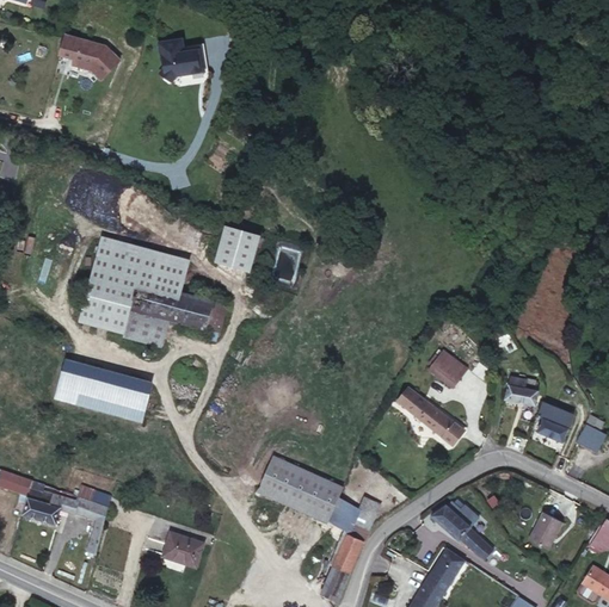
[(47,0),(34,0),(32,6),(44,10),(47,0)]
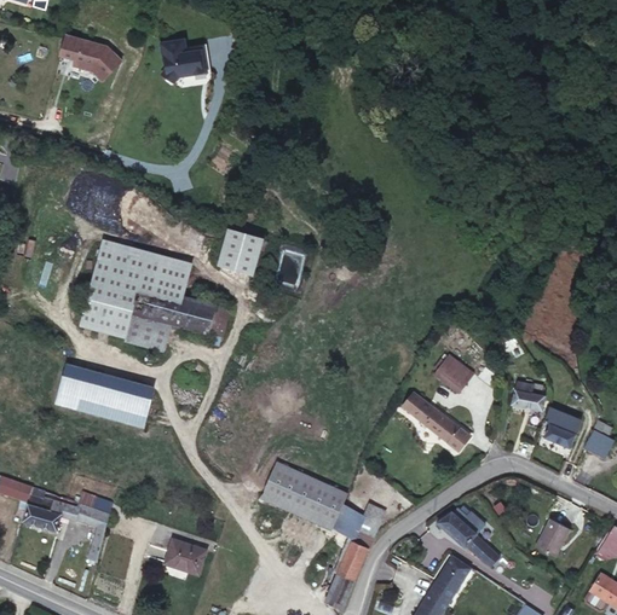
[(108,44),(68,32),(61,52),(75,56),(74,62),(93,68),(103,76),(122,58),(108,44)]
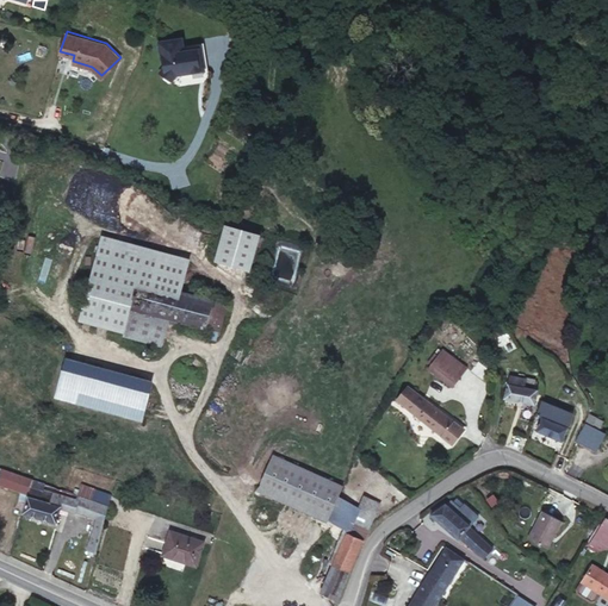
[(181,38),(157,42),(160,58),(162,58),(163,66),(161,69),(161,74),(168,79),(173,79),(175,75),(204,70),(202,51),(200,47),(188,48),(188,50),(184,50),(182,45),(181,38)]
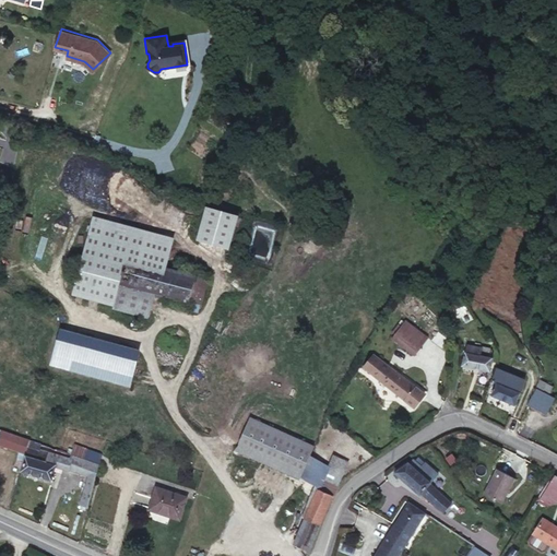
[(190,64),(188,47),(186,38),(167,42),(168,46),(173,46),(173,44),(184,43),(185,47),(187,64),(190,64)]
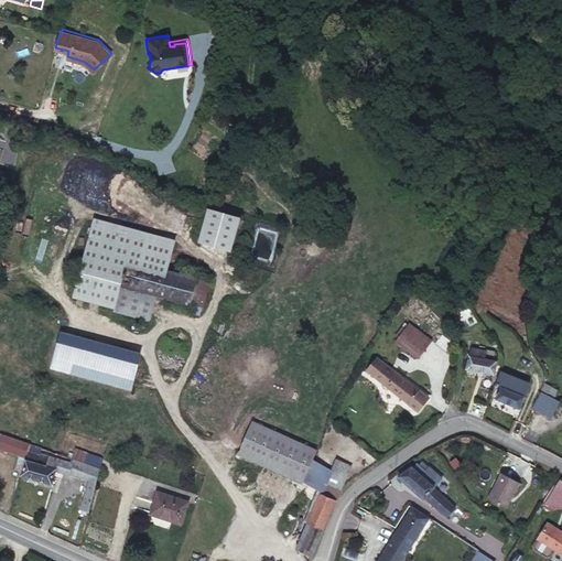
[(239,216),(207,207),(200,239),(230,248),(239,216)]
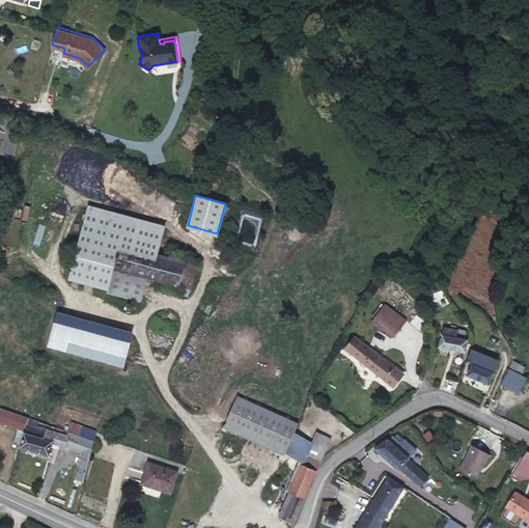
[(85,213),(79,232),(66,279),(104,288),(110,267),(116,243),(154,253),(159,232),(161,225),(86,205),(85,213)]
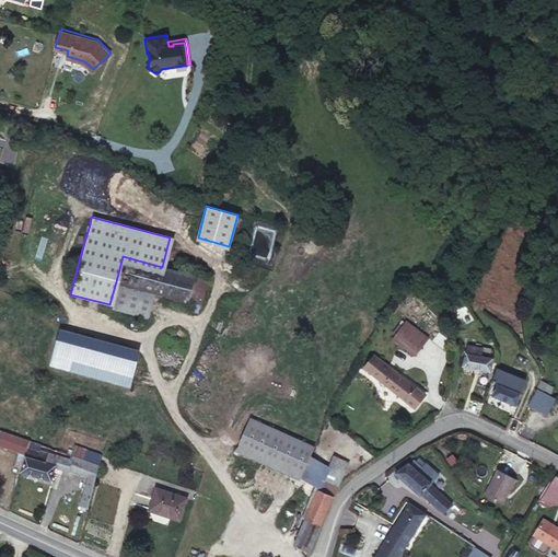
[(149,315),(155,292),(188,301),(195,276),(162,267),(123,256),(116,281),(109,304),(149,315)]
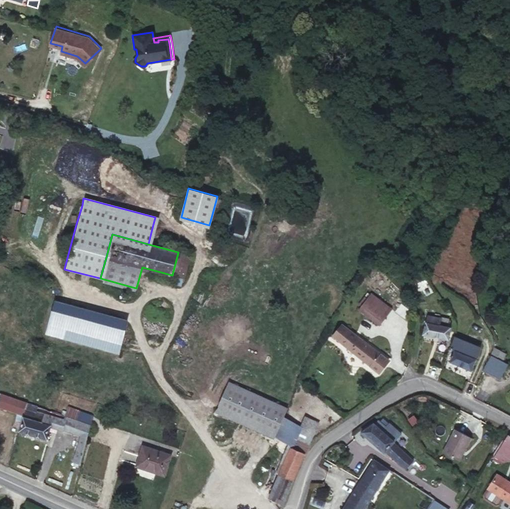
[(372,308),(378,299),(371,294),(360,311),(381,325),(385,317),(372,308)]
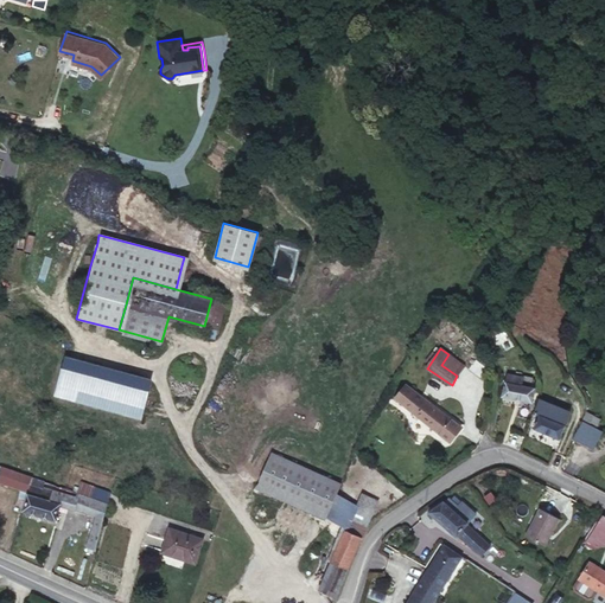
[(465,365),(449,354),(441,365),(457,376),(465,365)]
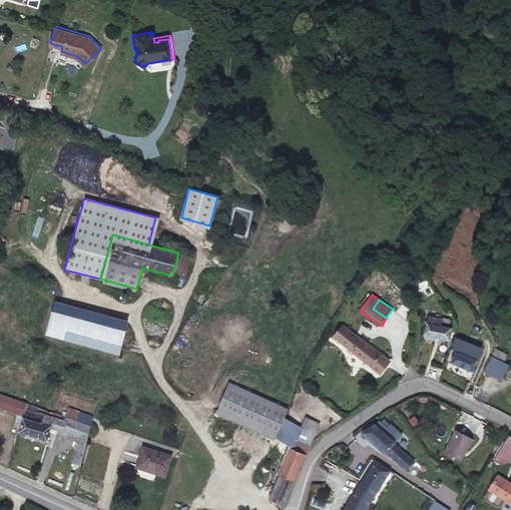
[(130,324),(57,305),(48,339),(121,359),(130,324)]
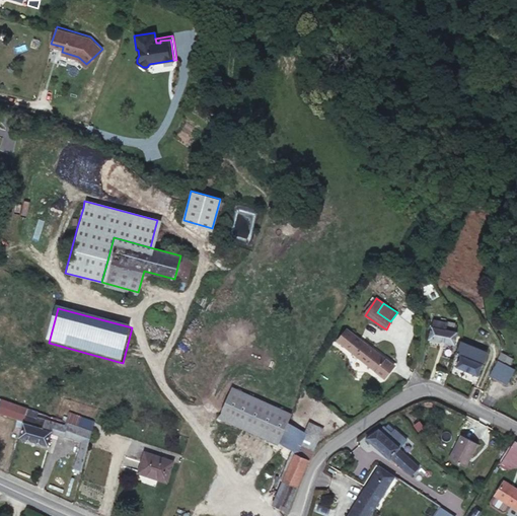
[(441,320),(436,318),(428,341),(454,350),(458,339),(446,334),(448,327),(441,324),(441,320)]
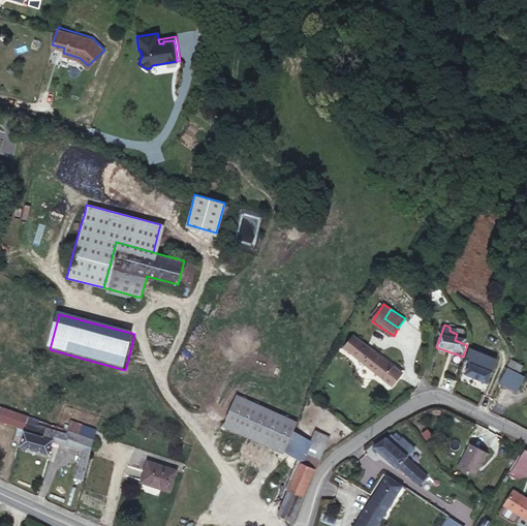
[(401,371),(352,335),(344,345),(393,381),(401,371)]
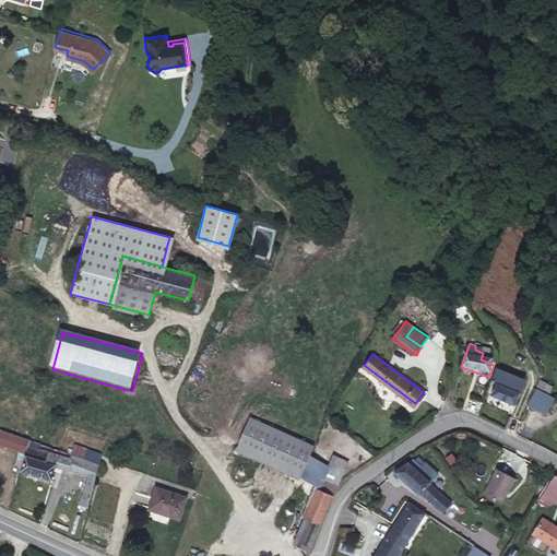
[(528,383),(498,371),(495,385),(499,387),(495,399),(518,409),(528,383)]
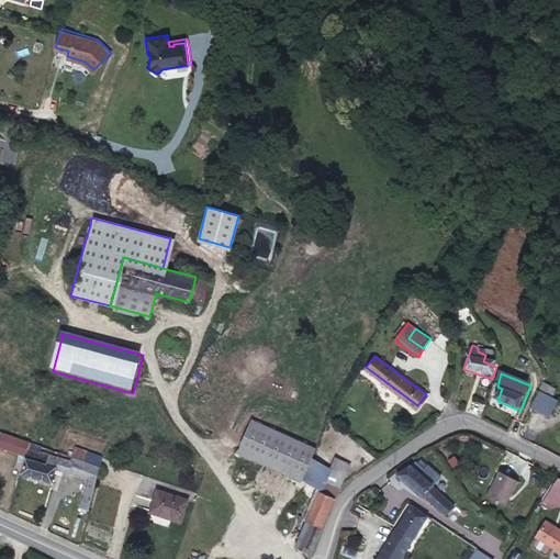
[(555,389),(544,382),(540,390),(551,395),(555,389)]
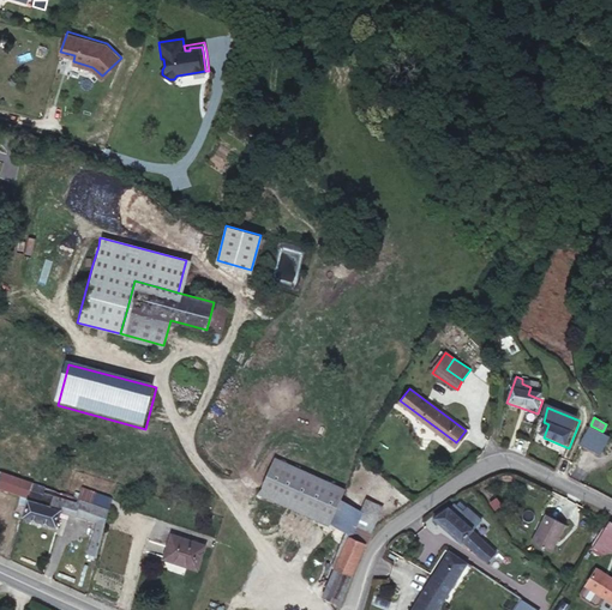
[(468,430),(473,438),(483,430),(477,423),(468,430)]
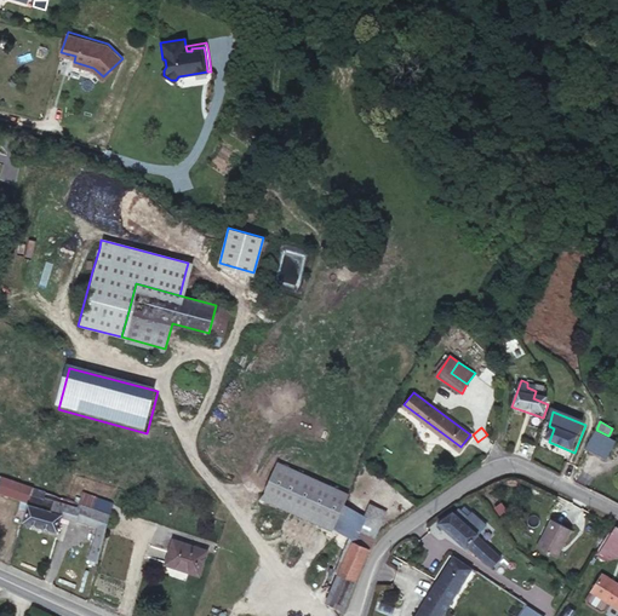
[(614,444),(595,435),(588,450),(606,460),(614,444)]
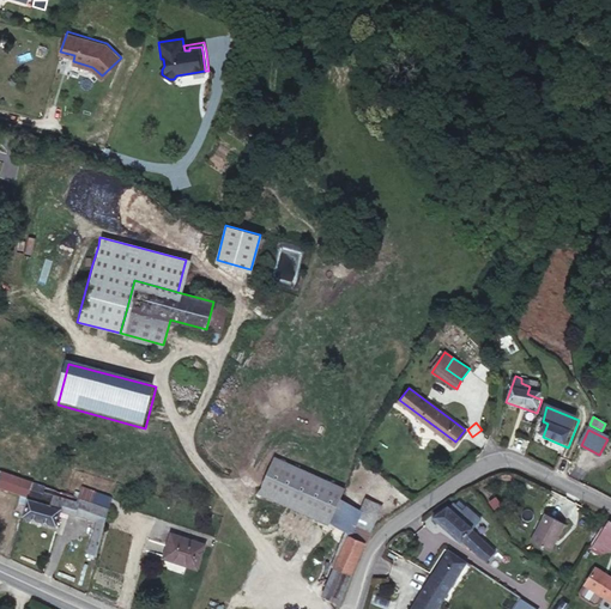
[(346,487),(277,456),(260,495),(330,527),(346,487)]
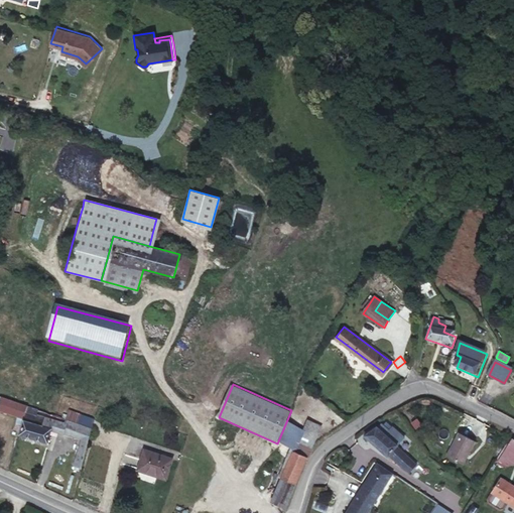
[(94,432),(26,407),(18,433),(47,443),(51,431),(82,443),(72,477),(80,480),(94,432)]
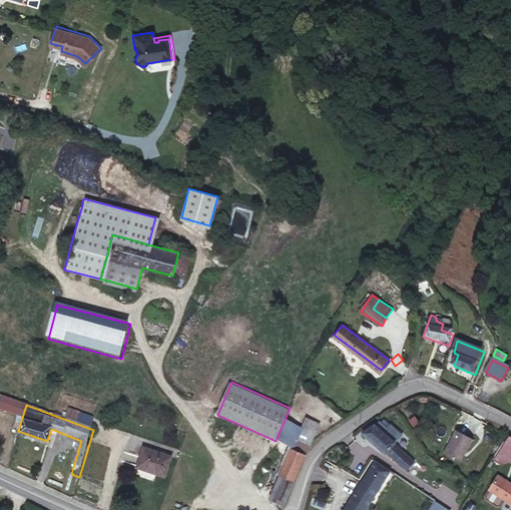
[(299,465),(311,431),(314,421),(301,416),(271,500),(287,506),(299,465)]
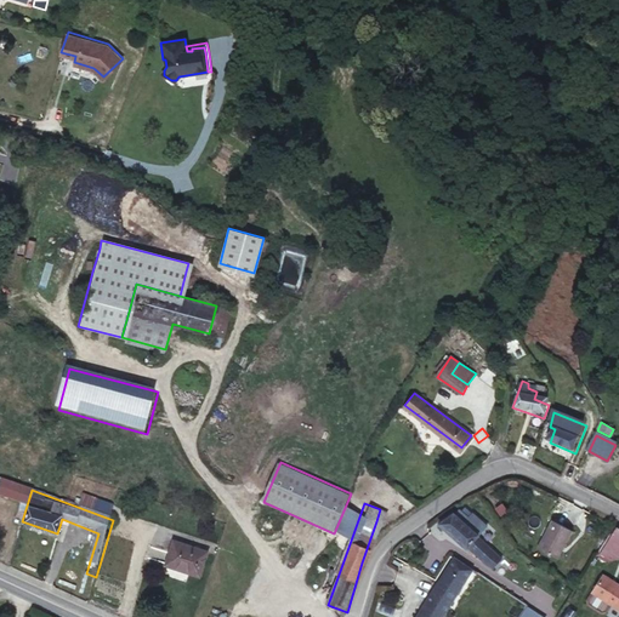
[(460,509),(456,515),(455,515),(446,527),(493,563),(503,552),(475,531),(480,525),(460,509)]
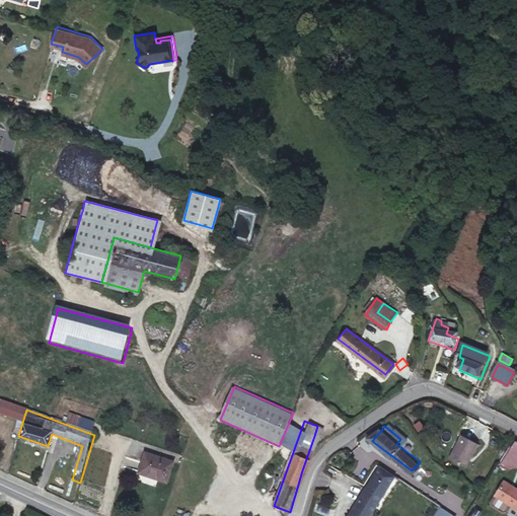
[(479,445),(463,437),(452,459),(467,468),(479,445)]
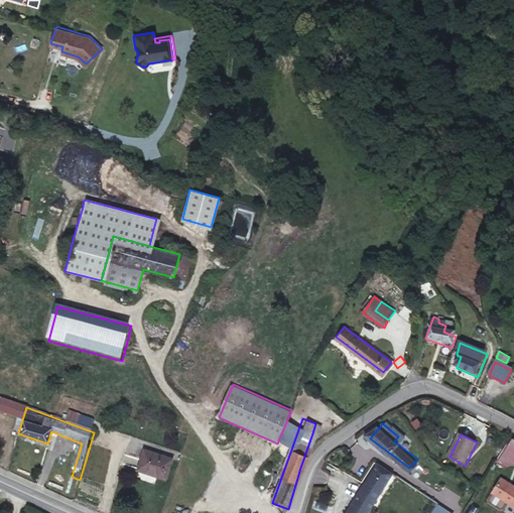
[(513,442),(501,461),(512,468),(513,466),(513,442)]
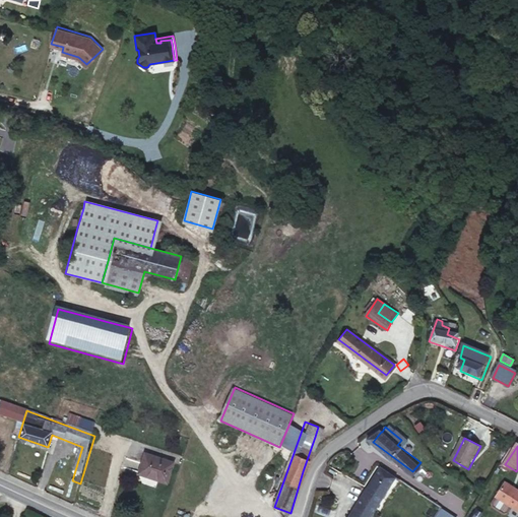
[(169,487),(175,466),(148,457),(142,477),(169,487)]
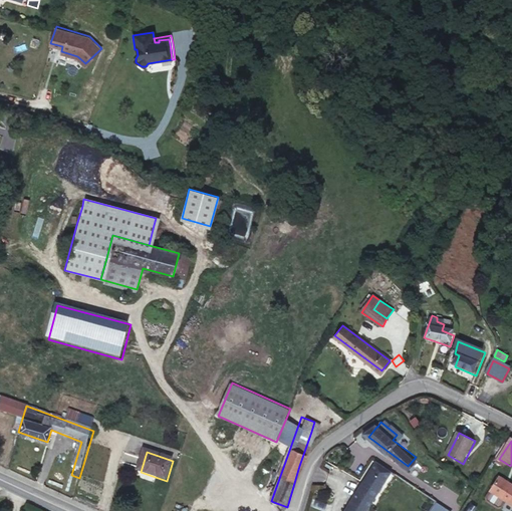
[(368,510),(374,503),(389,483),(393,477),(376,467),(371,474),(359,492),(345,510),(368,510)]
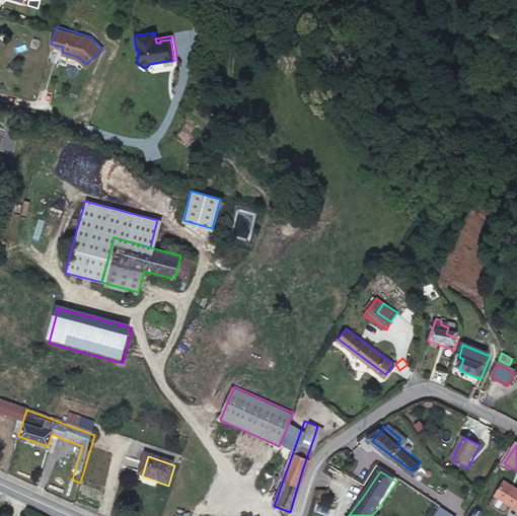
[(511,504),(516,508),(516,490),(506,482),(493,500),(493,503),(504,511),(507,511),(511,504)]
